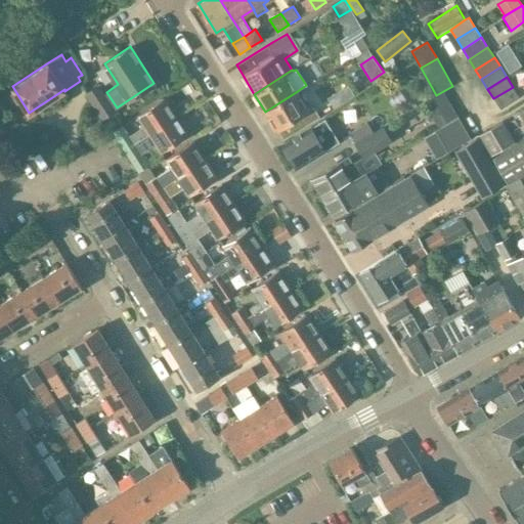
[(84,92),(102,121),(116,112),(98,84),(84,92)]
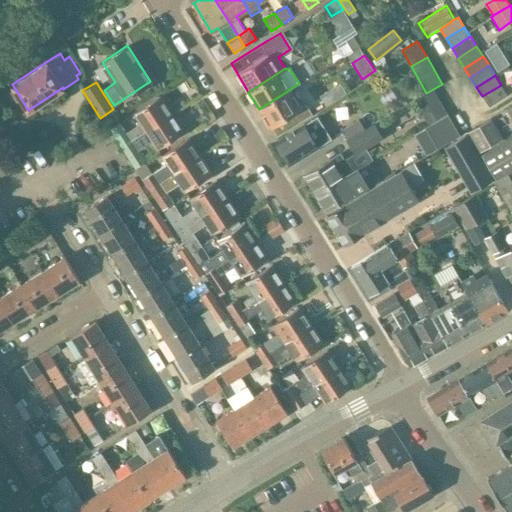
[(482,96),(489,107),(508,95),(501,85),(482,96)]
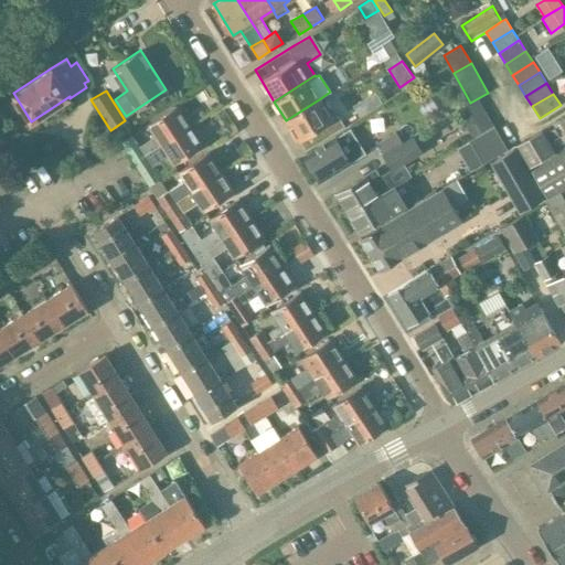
[(457,109),(466,126),(487,114),(478,98),(470,103),(457,109)]
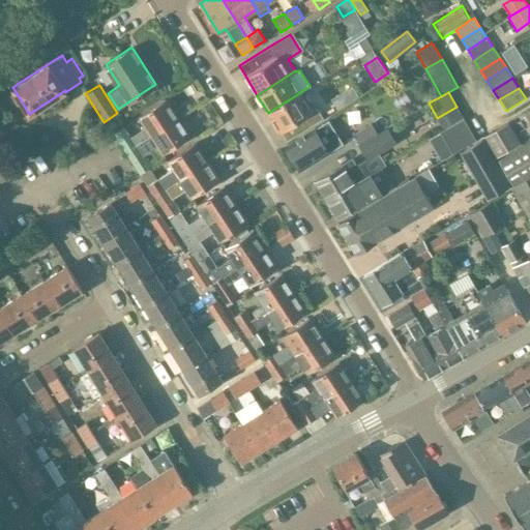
[(286,141),(322,118),(316,109),(311,112),(299,93),(268,113),(286,141)]
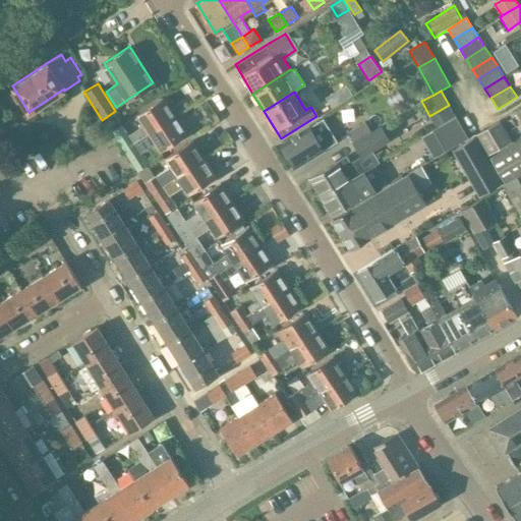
[(137,114),(150,132),(175,116),(163,98),(137,114)]
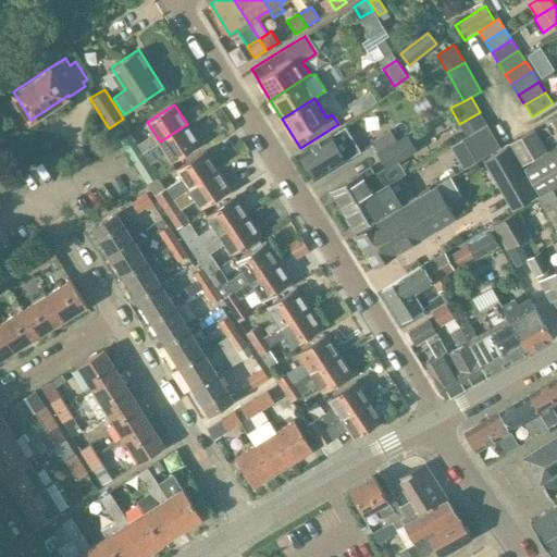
[(459,124),(467,136),(486,124),(480,112),(459,124)]
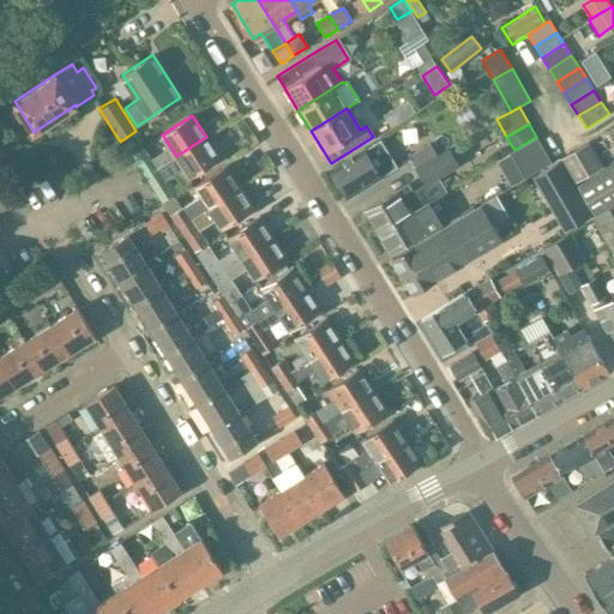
[(221,158),(206,137),(176,156),(191,178),(221,158)]
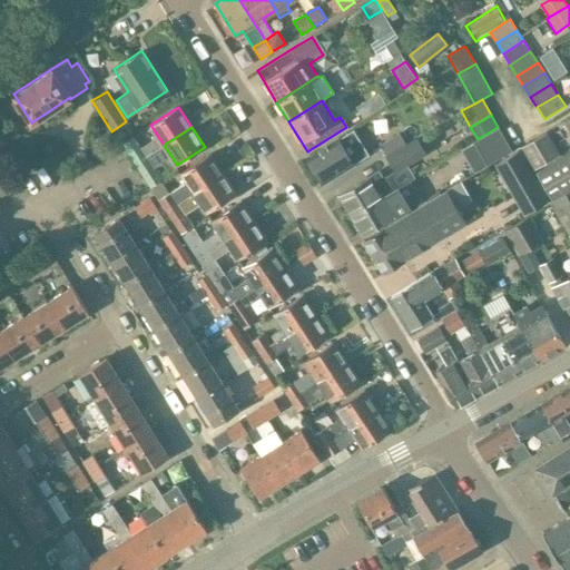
[(478,139),(474,140),(489,165),(491,164),(512,151),(498,127),(478,139)]
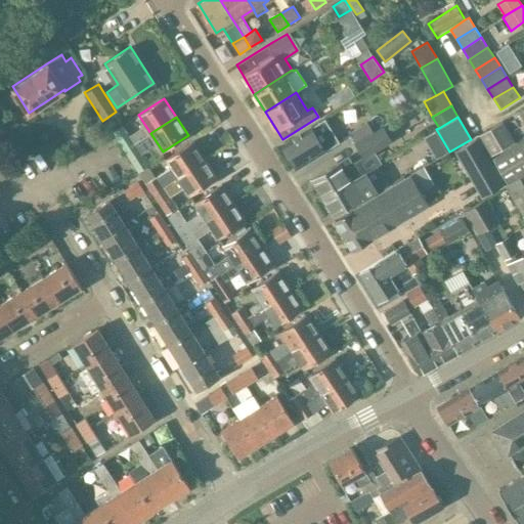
[(311,127),(282,145),(298,169),(325,151),(325,150),(339,142),(325,120),(311,128),(311,127)]
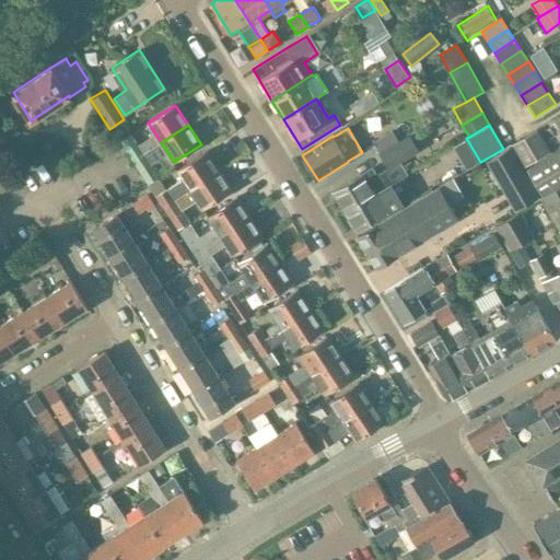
[(537,129),(511,144),(524,167),(550,151),(537,129)]
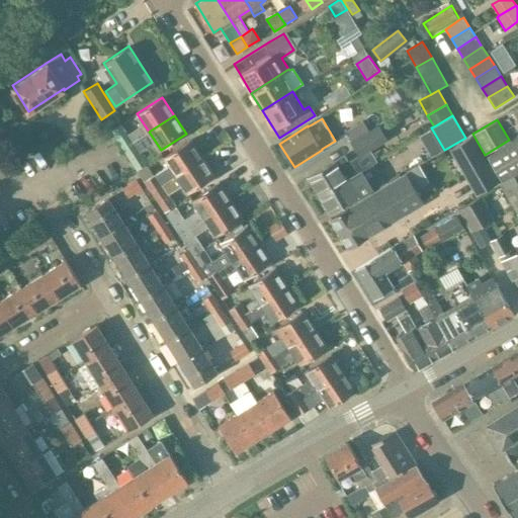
[(110,131),(122,150),(149,133),(143,123),(128,133),(122,123),(110,131)]
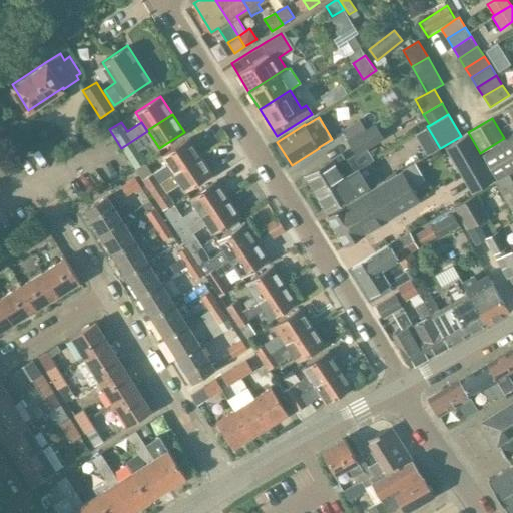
[(356,155),(384,137),(376,123),(347,140),(356,155)]
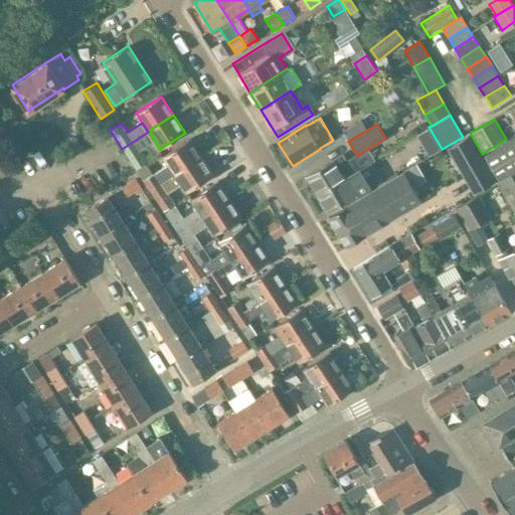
[(148,162),(141,151),(154,142),(148,132),(122,149),(136,169),(148,162)]
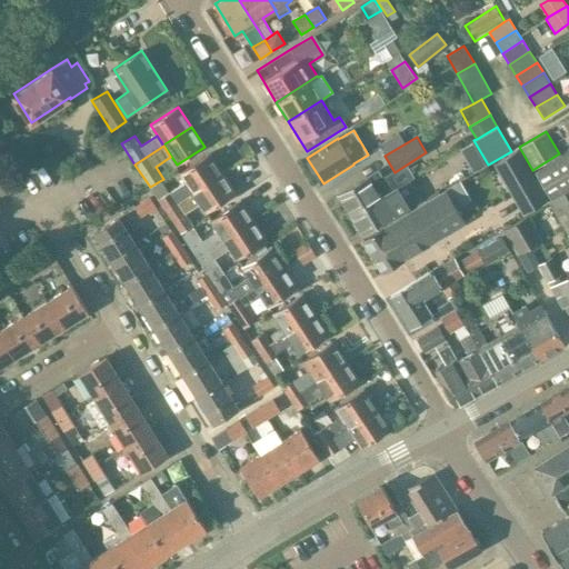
[(519,149),(492,165),(522,216),(548,200),(519,149)]
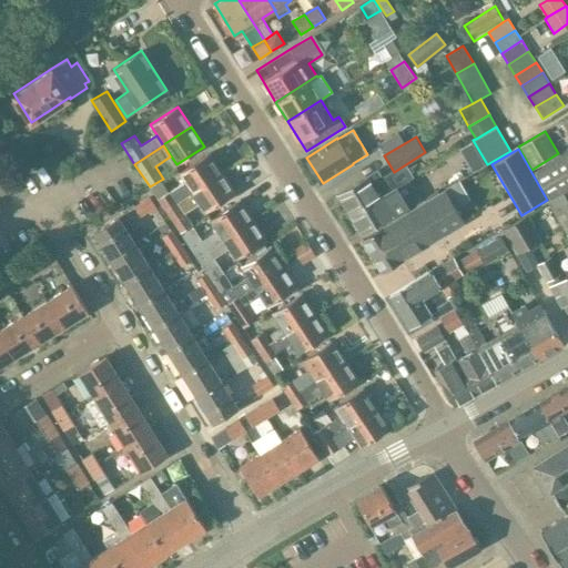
[(567,150),(534,171),(550,201),(567,190),(567,150)]
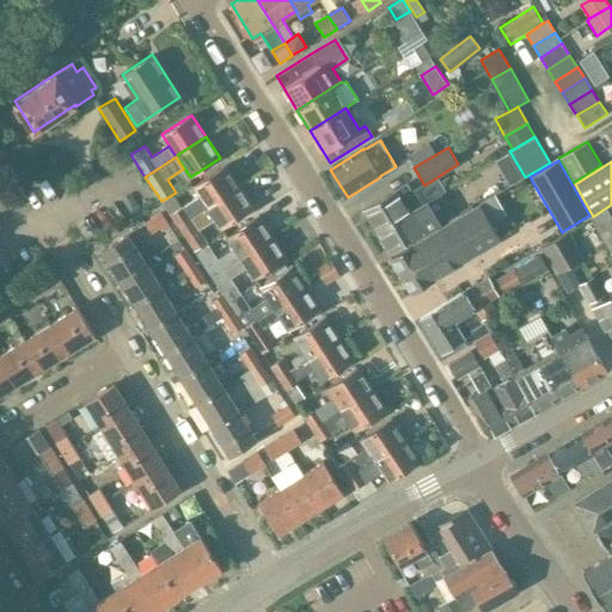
[(171,215),(178,226),(239,185),(226,165),(195,185),(202,195),(171,215)]
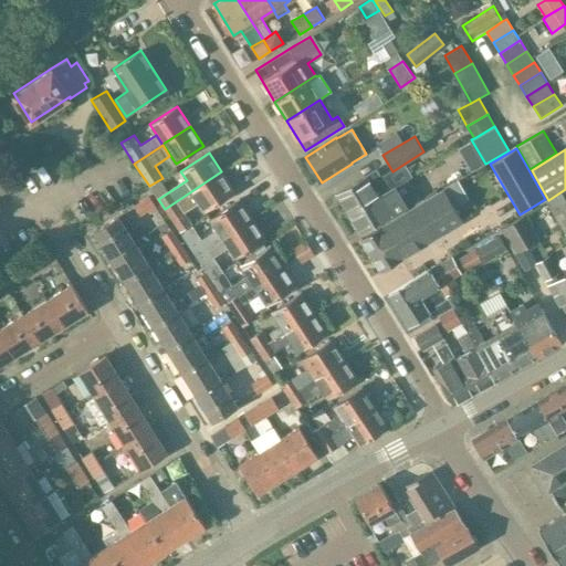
[(389,176),(383,180),(376,169),(337,192),(348,212),(395,186),(389,176)]
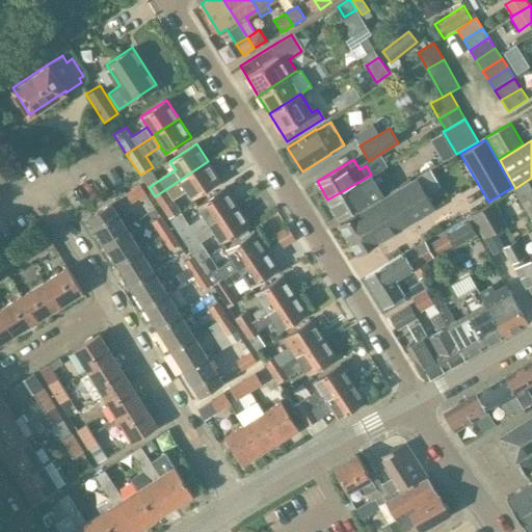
[(208,161),(155,196),(169,218),(181,210),(175,201),(189,190),(194,197),(220,181),(208,161)]
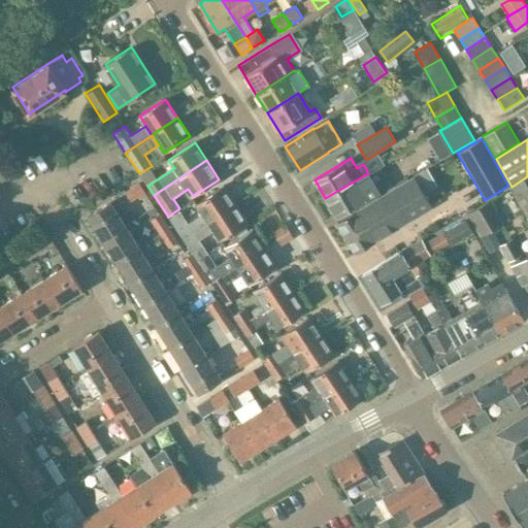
[(368,173),(325,198),(336,217),(380,192),(369,173),(368,173)]
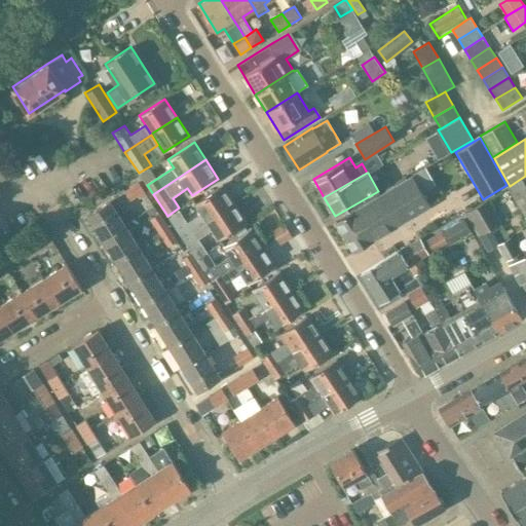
[(412,176),(336,222),(353,252),(430,205),(412,176)]
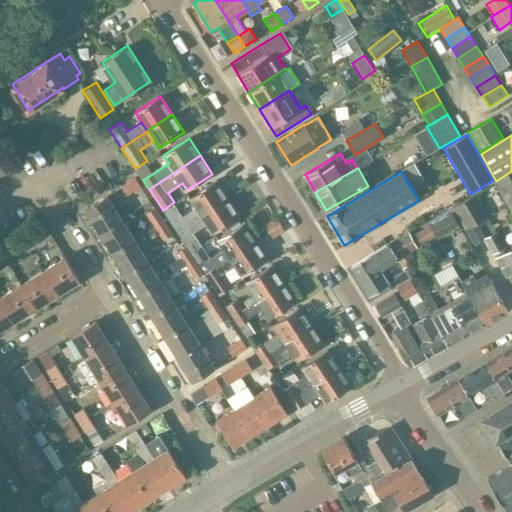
[(511,181),(508,175),(494,183),(511,213),(511,181)]
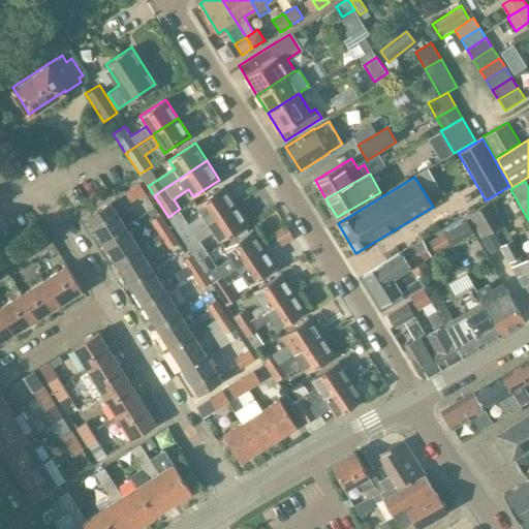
[(125,192),(131,203),(146,193),(139,183),(125,192)]
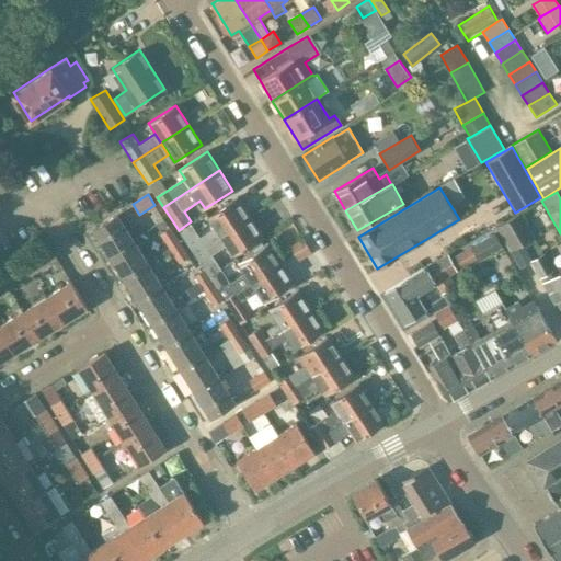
[(180,231),(194,253),(250,216),(238,197),(209,216),(216,226),(199,237),(191,225),(180,231)]
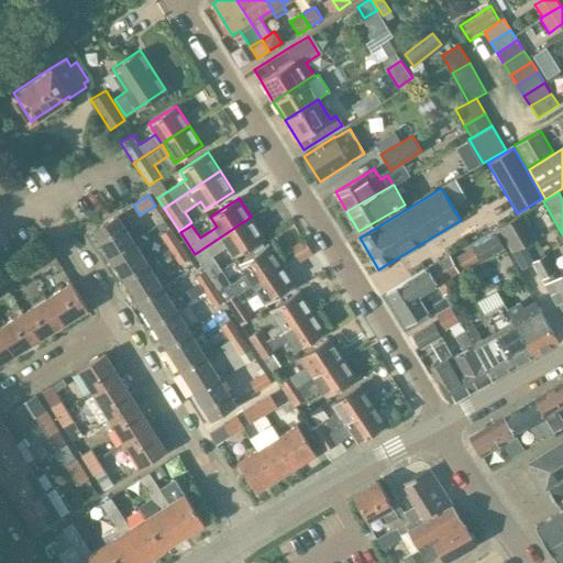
[(538,239),(522,213),(497,228),(511,253),(538,239)]
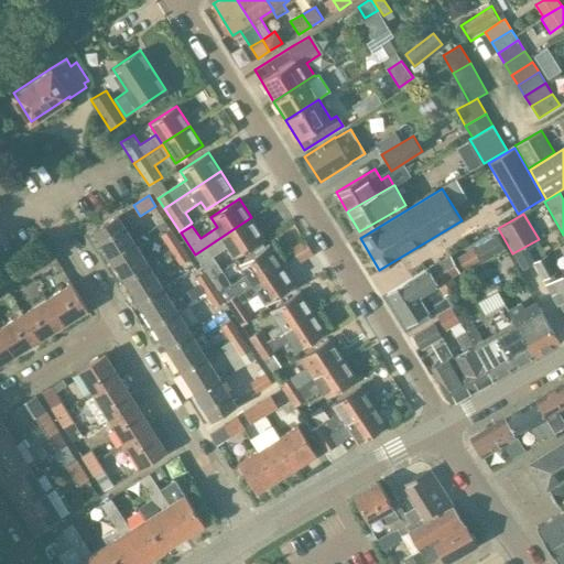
[(94,229),(109,253),(133,239),(118,215),(94,229)]
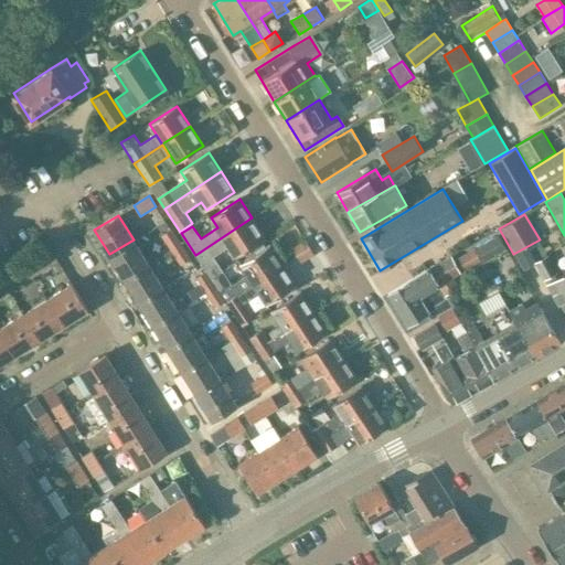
[(195,255),(206,270),(212,278),(223,270),(213,257),(230,245),(237,256),(265,237),(252,217),(195,255)]
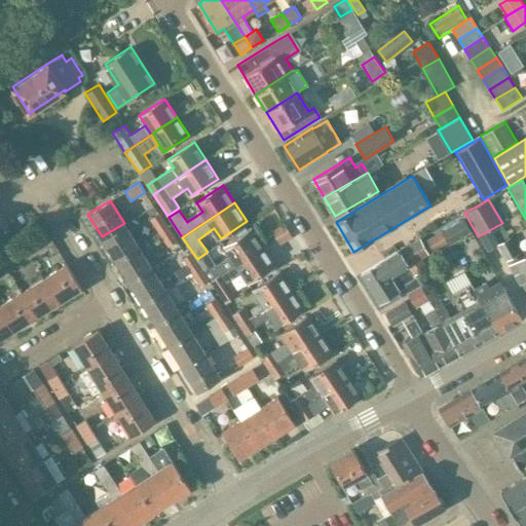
[(167,226),(159,213),(149,220),(157,232),(167,226)]
